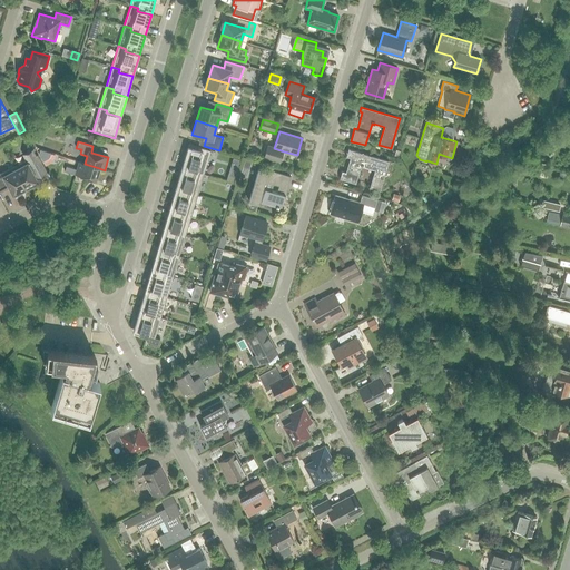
[(189,144),(183,165),(197,169),(196,173),(204,175),(210,151),(215,153),(215,151),(189,144)]
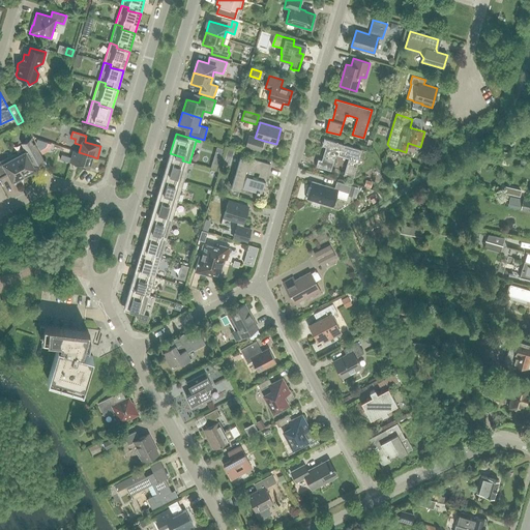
[(260,153),(264,141),(255,138),(248,136),(244,149),(260,153)]
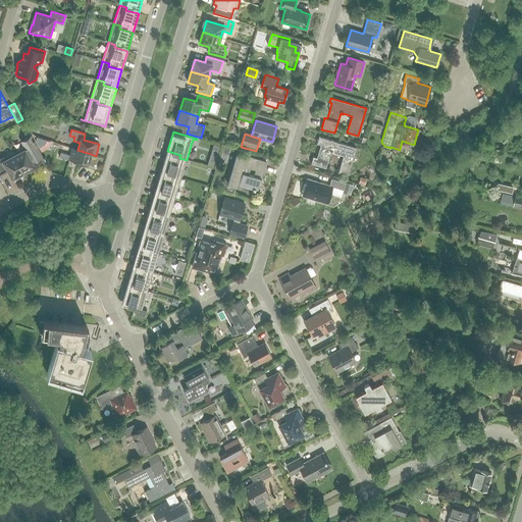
[(348,175),(356,148),(322,138),(317,158),(313,157),(311,164),(325,168),(330,152),(343,156),(338,172),(348,175)]
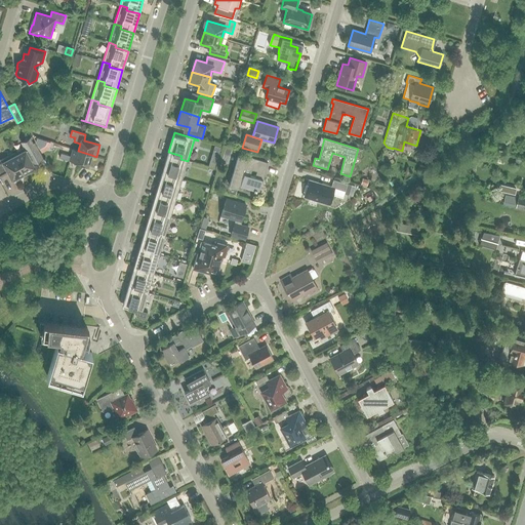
[(24,148),(12,154),(25,175),(36,169),(30,159),(33,158),(36,164),(44,160),(35,143),(34,143),(36,147),(34,148),(30,139),(22,144),(24,148)]
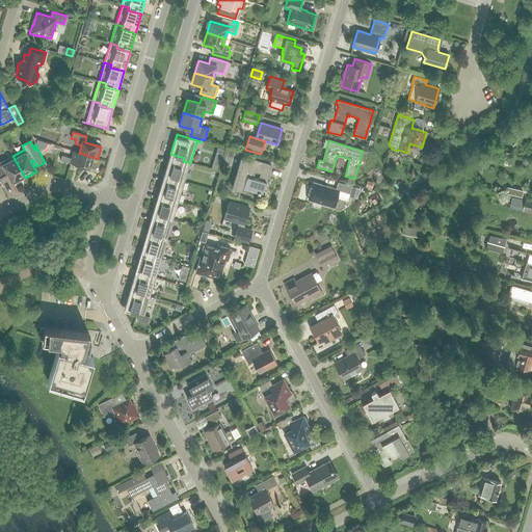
[(89,168),(92,157),(79,153),(74,151),(72,158),(61,156),(60,160),(89,168)]
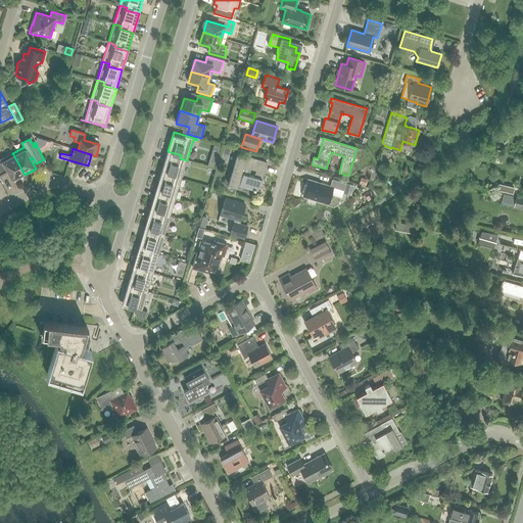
[(168,151),(162,170),(175,174),(174,177),(181,179),(187,160),(180,158),(181,155),(168,151)]
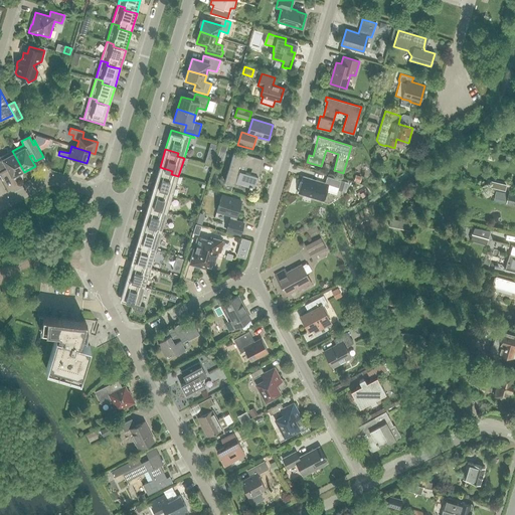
[(24,172),(12,151),(0,157),(0,174),(8,170),(13,178),(24,172)]
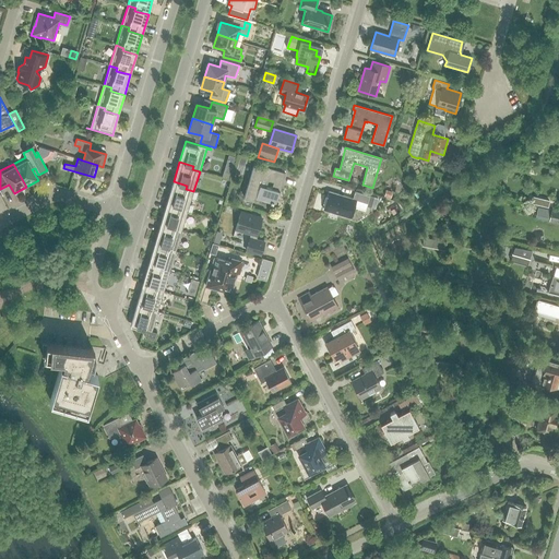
[(268,181),(282,185),(285,173),(270,168),(269,170),(253,166),(244,198),(253,200),(253,198),(271,202),(270,205),(273,206),(273,204),(275,205),(280,191),(266,187),(268,181)]
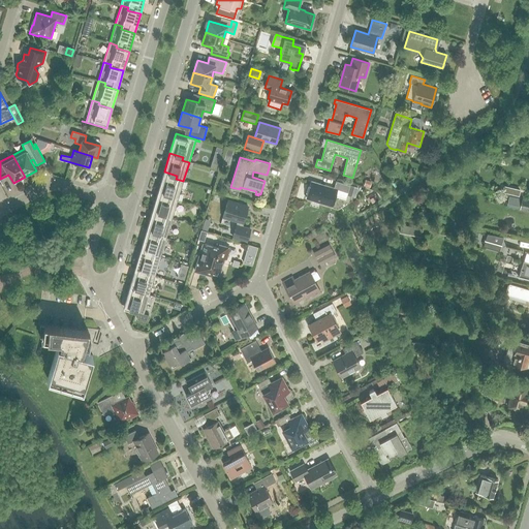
[(164,172),(158,191),(172,195),(170,197),(178,200),(183,181),(176,179),(177,176),(164,172)]
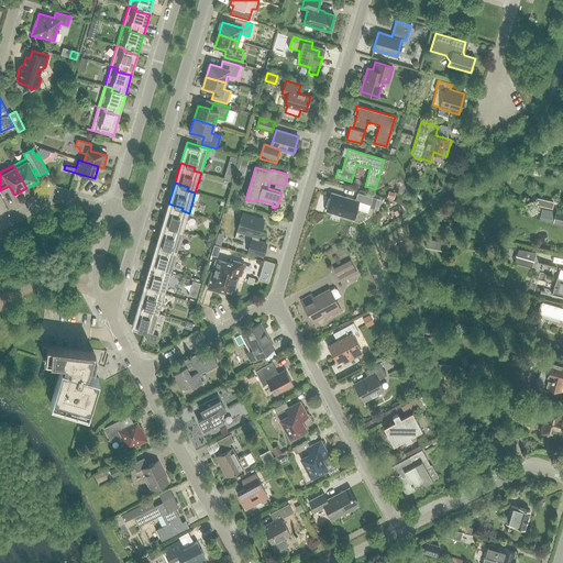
[(353,220),(356,208),(367,211),(370,205),(372,197),(357,192),(355,200),(332,192),(327,211),(353,220)]
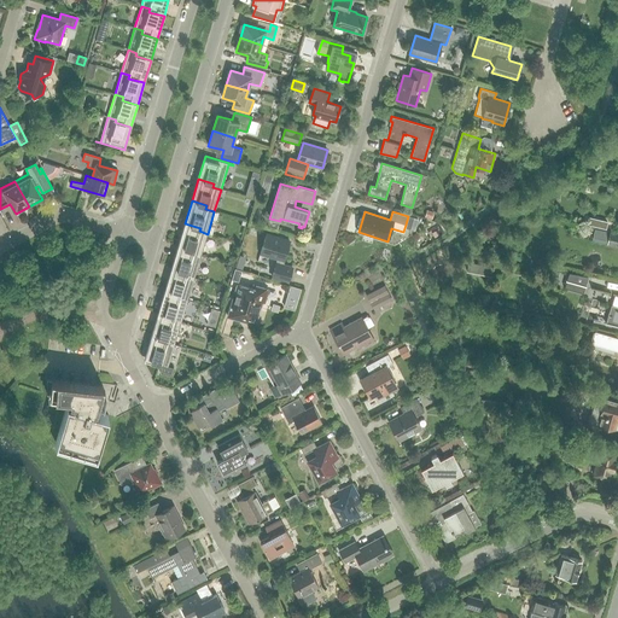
[(408,216),(406,225),(415,228),(418,220),(408,216)]
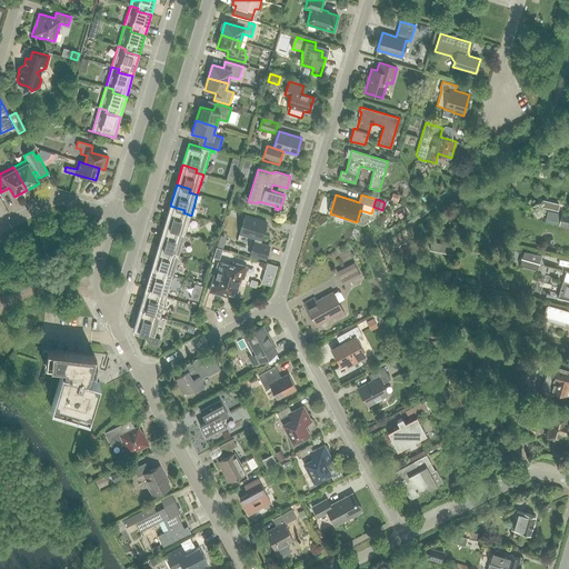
[(560,205),(549,202),(547,208),(559,211),(560,205)]
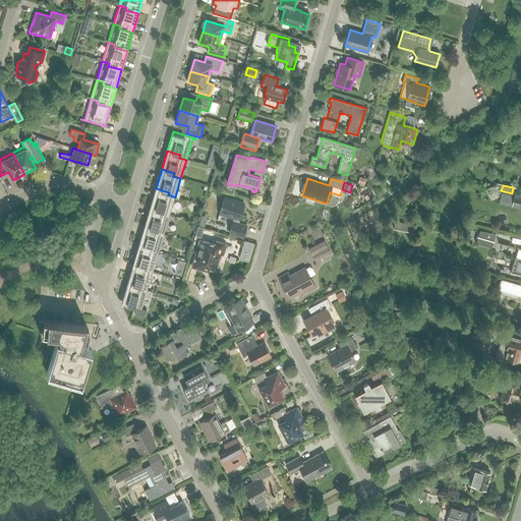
[(169,192),(156,188),(151,207),(163,211),(162,214),(169,216),(175,197),(168,194),(169,192)]
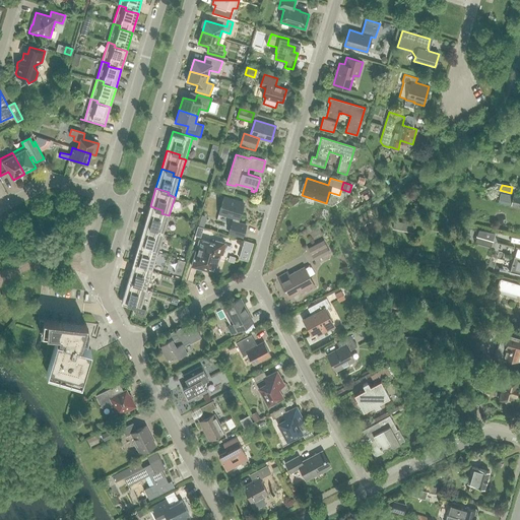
[(501,193),(500,202),(519,206),(519,196),(514,195),(514,196),(501,193)]
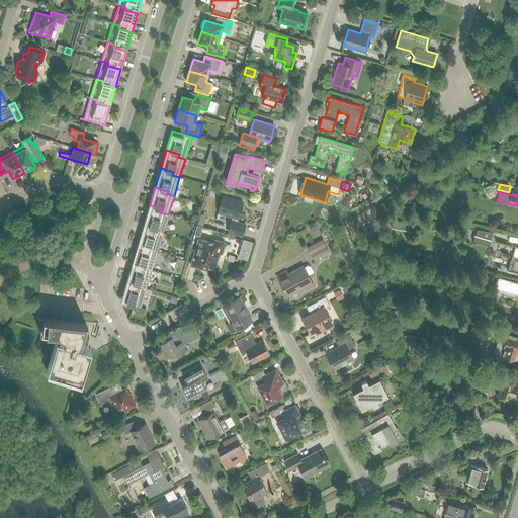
[(242,236),(245,225),(237,223),(243,202),(223,196),(219,212),(233,217),(228,232),(242,236)]
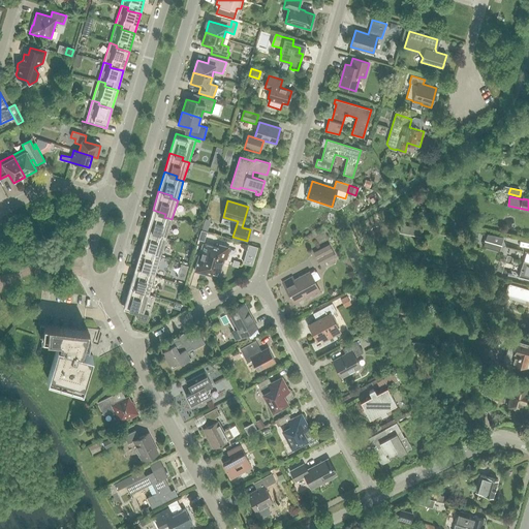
[(153,210),(147,229),(160,232),(159,236),(166,238),(172,219),(164,217),(165,214),(153,210)]
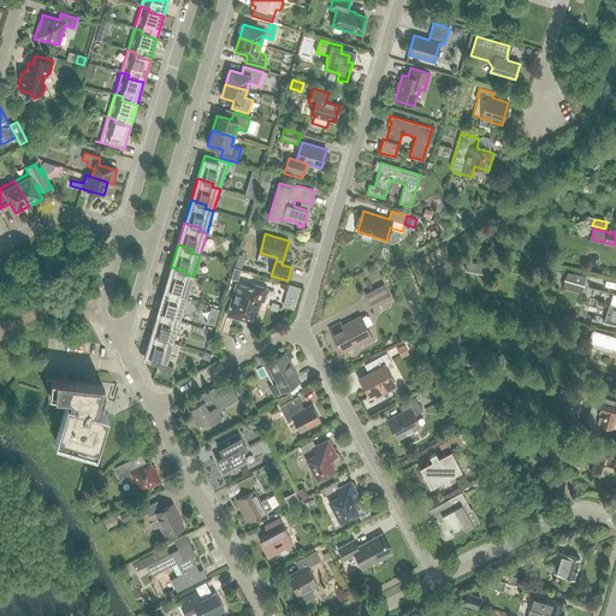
[(487,276),(489,266),(468,261),(466,271),(487,276)]
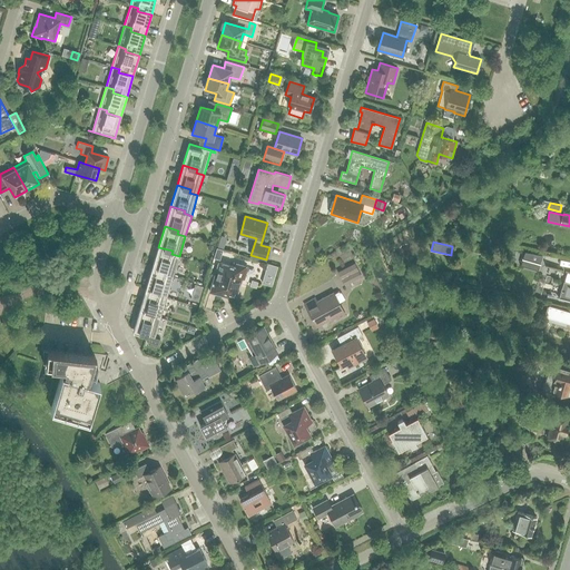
[(158,247),(153,267),(166,272),(165,275),(173,277),(179,256),(172,254),(173,251),(158,247)]
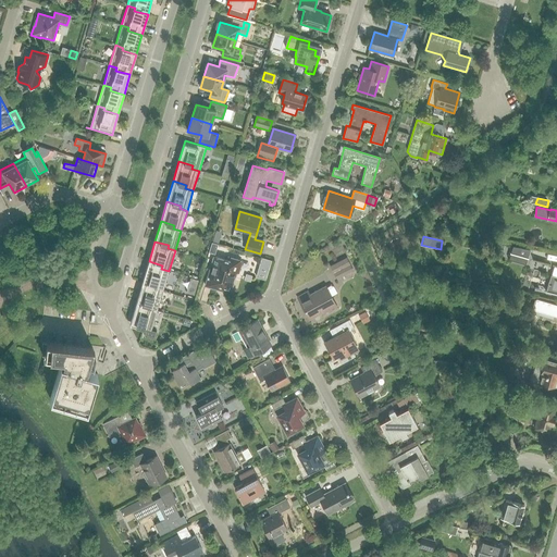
[(528,258),(530,250),(512,247),(510,254),(528,258)]
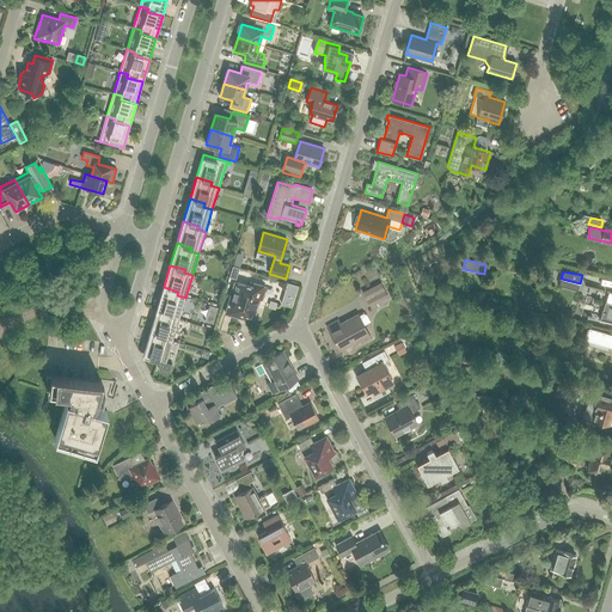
[(386,280),(367,291),(375,305),(395,295),(386,280)]
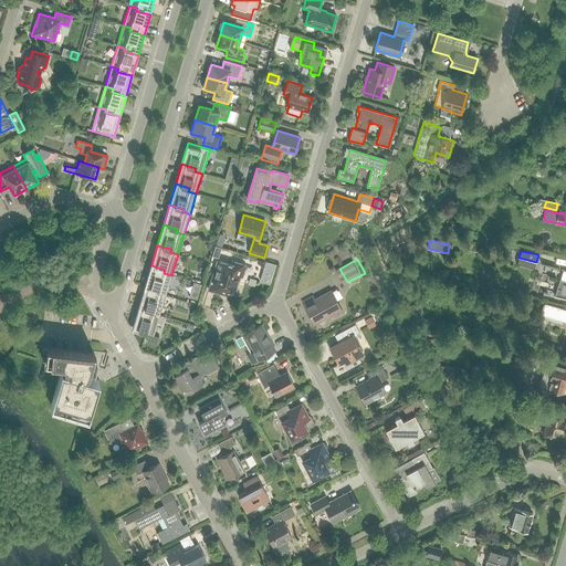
[(217,260),(208,290),(227,295),(227,293),(232,294),(233,291),(236,291),(240,278),(242,279),(245,265),(234,262),(233,265),(217,260)]
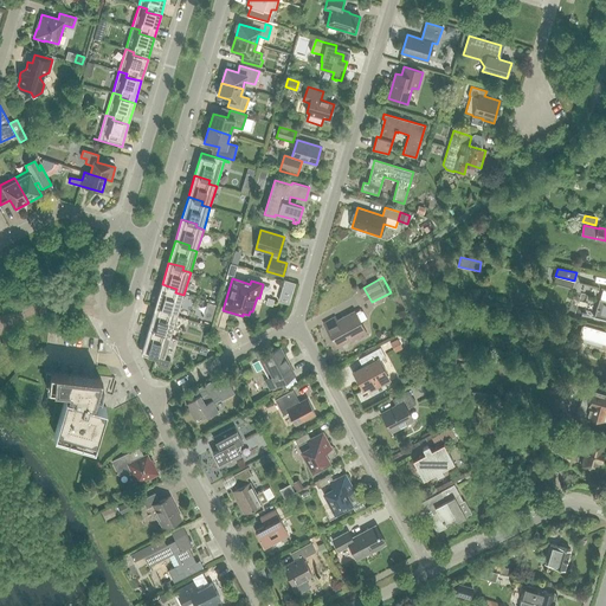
[(285,281),(282,289),(292,292),(295,283),(285,281)]
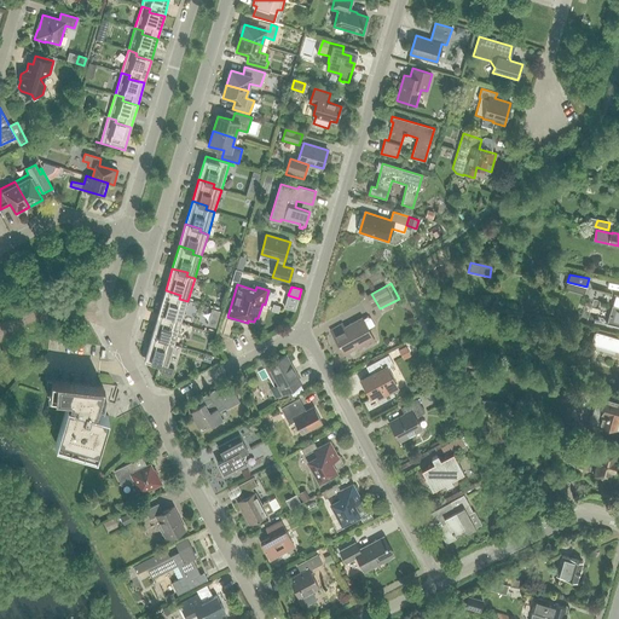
[(166,290),(158,313),(174,317),(173,320),(181,323),(187,301),(179,299),(180,295),(166,290)]
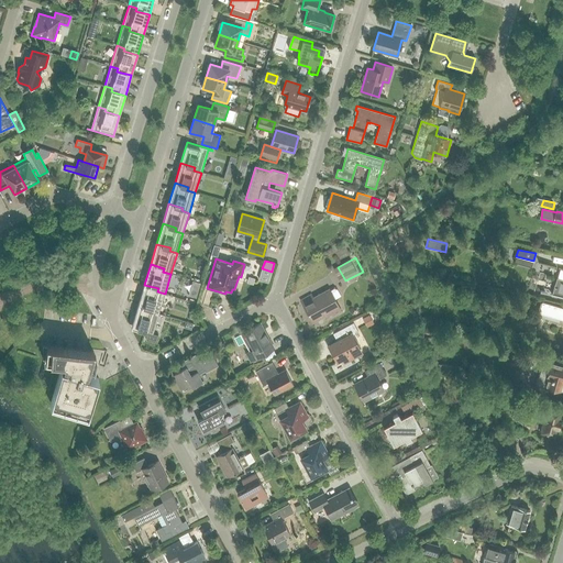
[(562,279),(562,280),(560,279),(555,278),(553,285),(552,288),(550,295),(554,296),(554,295),(562,297),(562,279)]
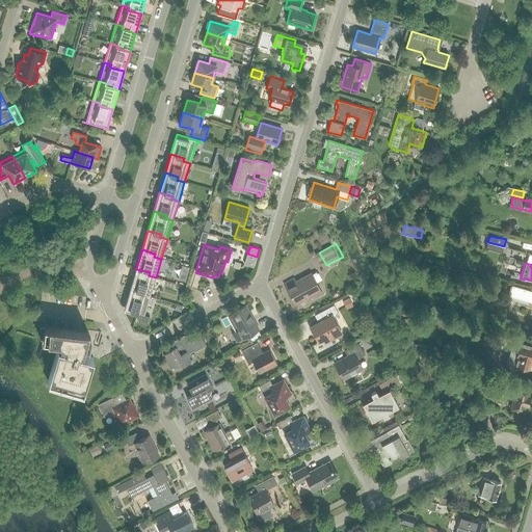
[(182,278),(190,281),(193,266),(185,264),(182,278)]
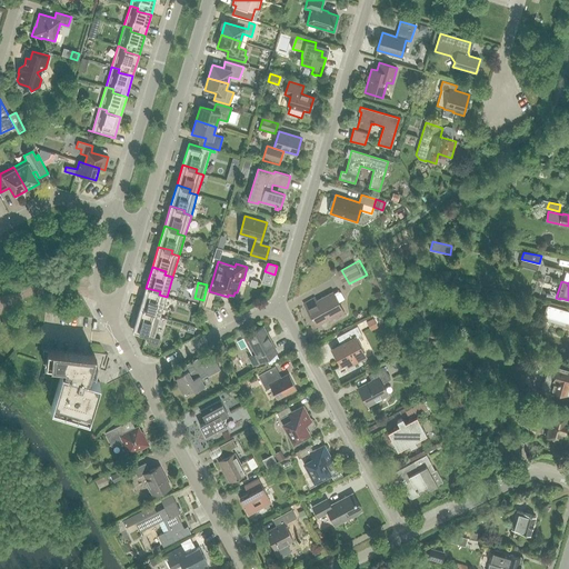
[(146,288),(140,308),(153,312),(152,316),(161,318),(167,297),(159,295),(160,291),(146,288)]
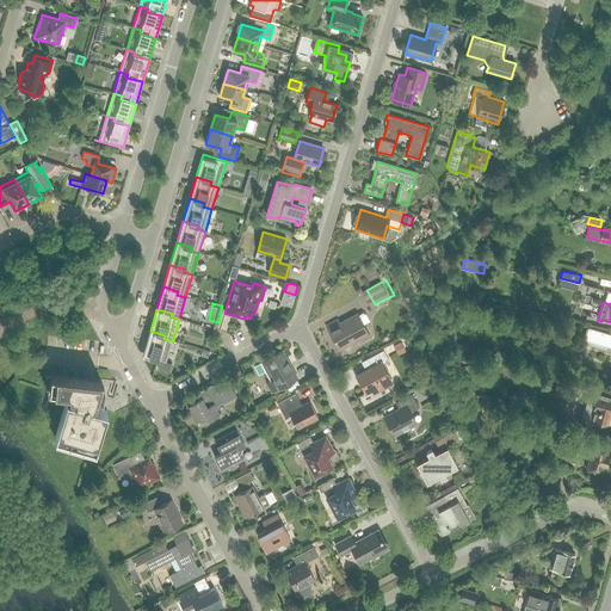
[(355,346),(370,338),(357,314),(340,323),(338,320),(326,326),(339,350),(353,343),(355,346)]
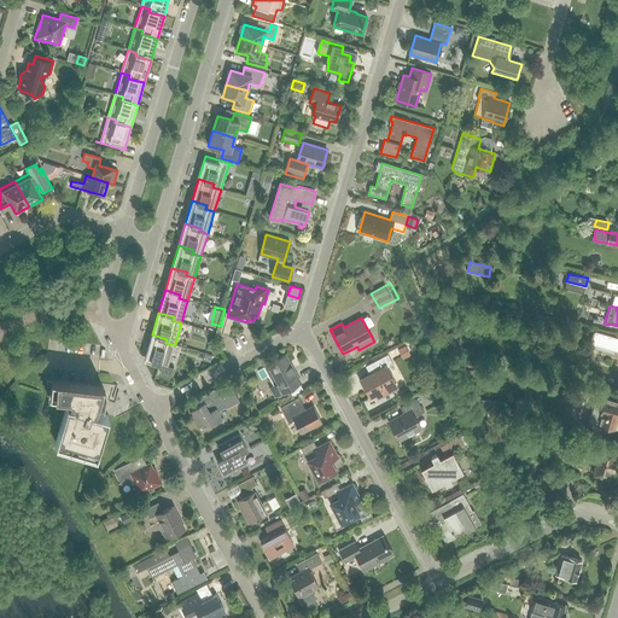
[(617,338),(594,332),(589,348),(613,355),(613,351),(617,353),(617,338)]
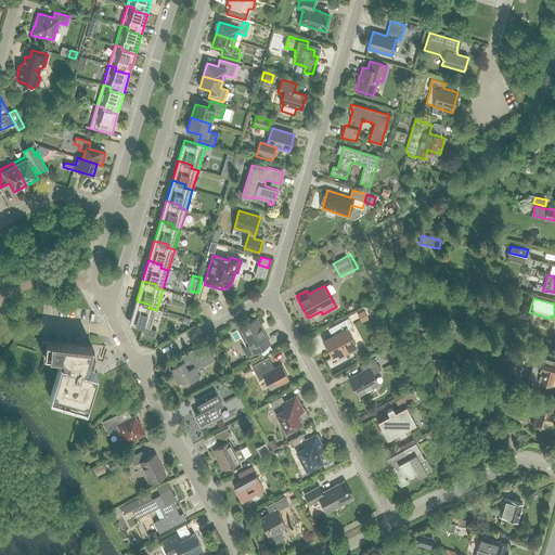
[(151,330),(157,310),(149,308),(150,305),(137,300),(129,323),(146,328),(152,331),(155,331),(151,330)]
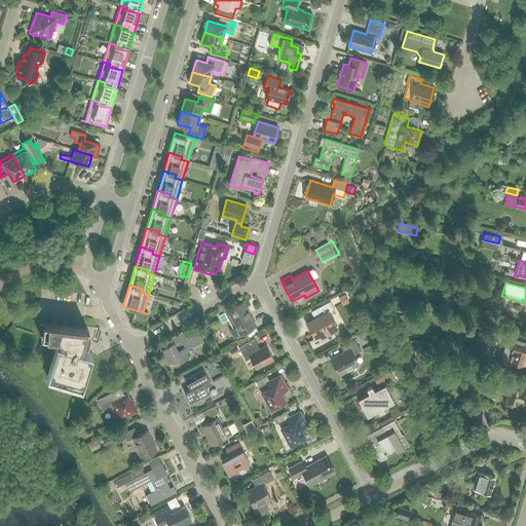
[(345,295),(339,298),(343,305),(349,302),(345,295)]
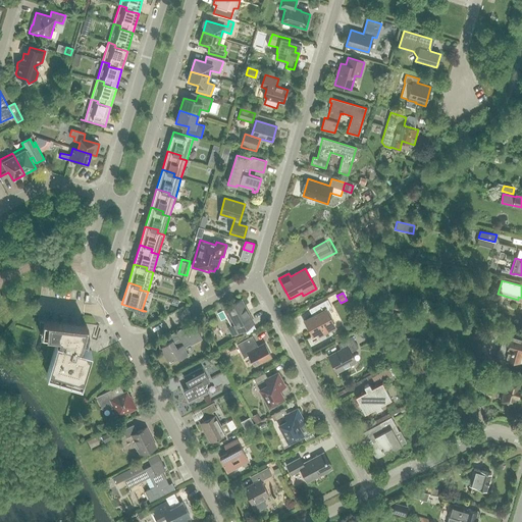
[(232,334),(254,323),(241,300),(217,313),(221,320),(226,317),(231,325),(228,327),(232,334)]
